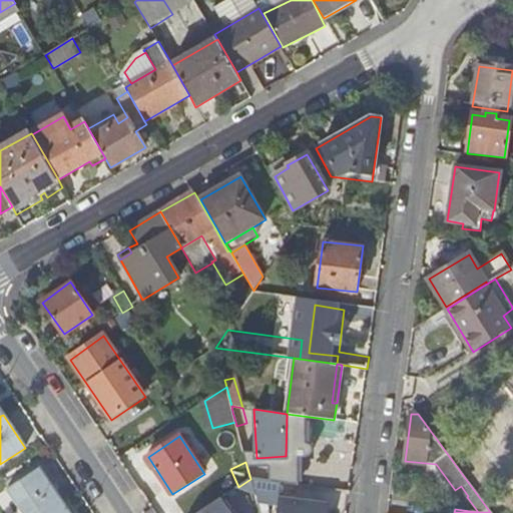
[(285,466),(246,465),(250,479),(286,484),(285,466)]
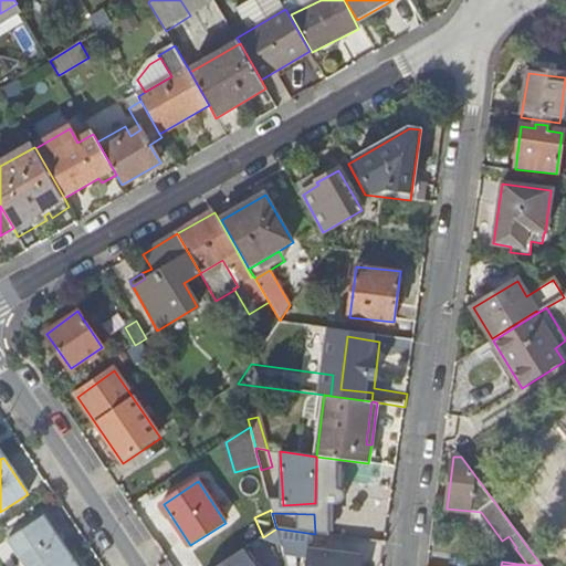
[(69,553),(43,516),(8,540),(25,565),(49,565),(50,565),(69,553)]
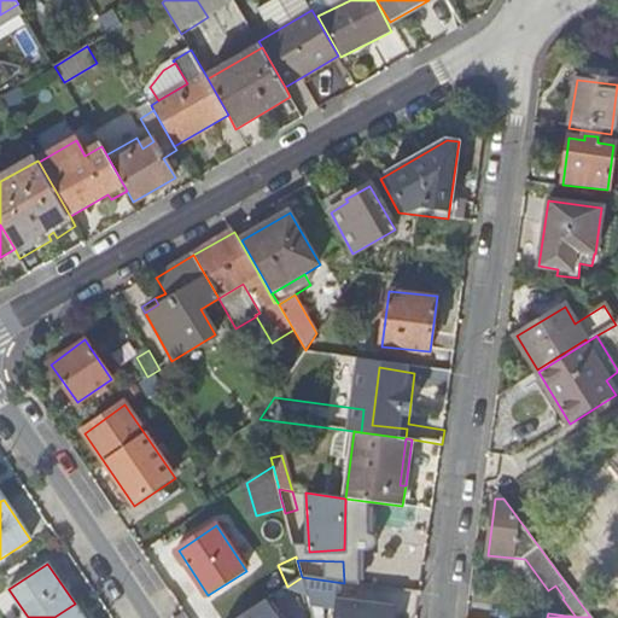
[(239,617),(238,617),(281,617),(267,600),(239,617)]
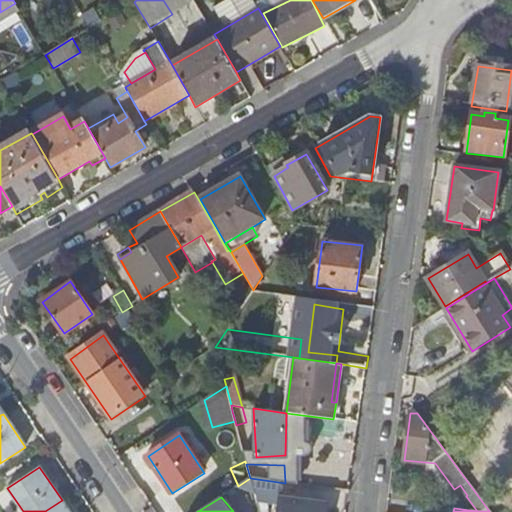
[(70,511),(62,500),(45,511),(44,511),(70,511)]
